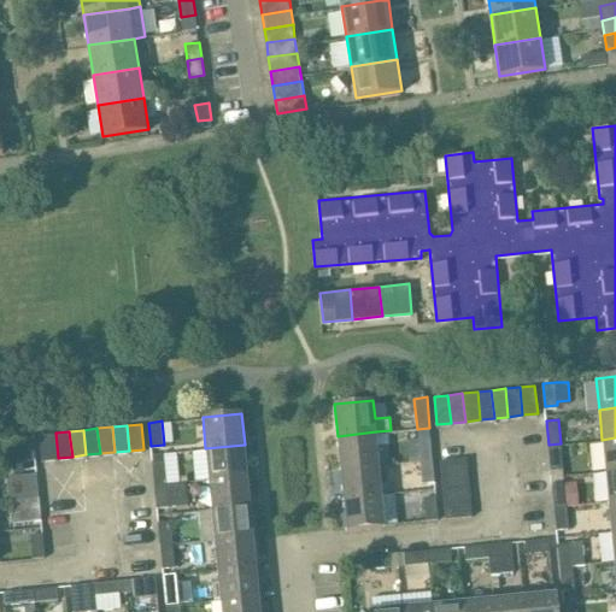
[(376,431),(338,436),(340,466),(379,463),(376,431)]
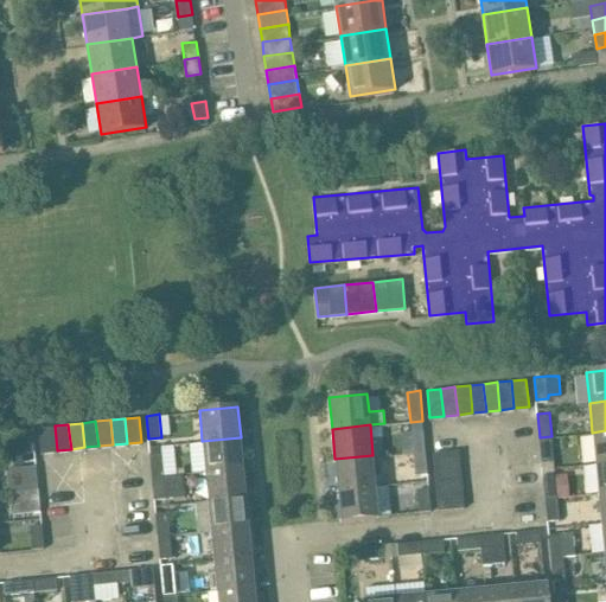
[(57,450),(55,426),(39,427),(42,452),(57,450)]
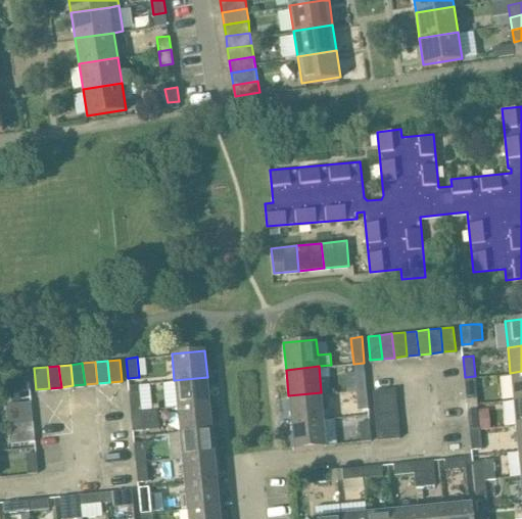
[(30,388),(29,368),(17,369),(19,388),(30,388)]
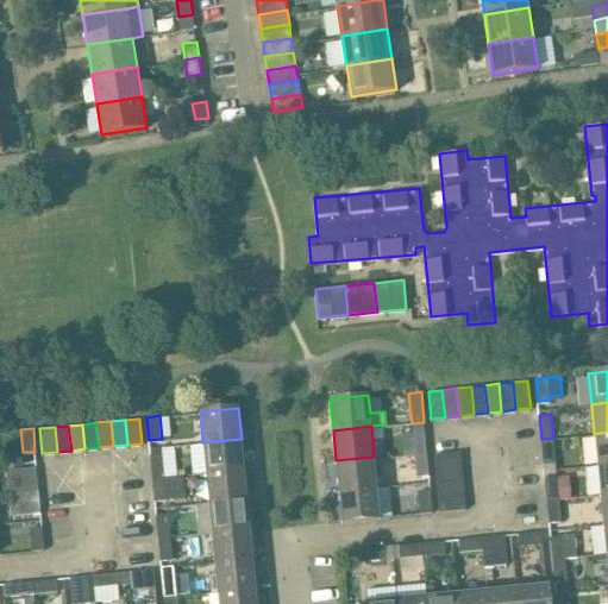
[(425,429),(413,431),(414,452),(427,451),(425,429)]
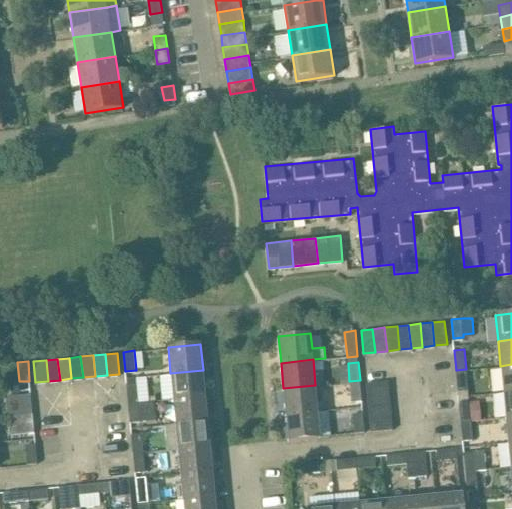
[(511,364),(500,366),(503,391),(511,389),(511,364)]
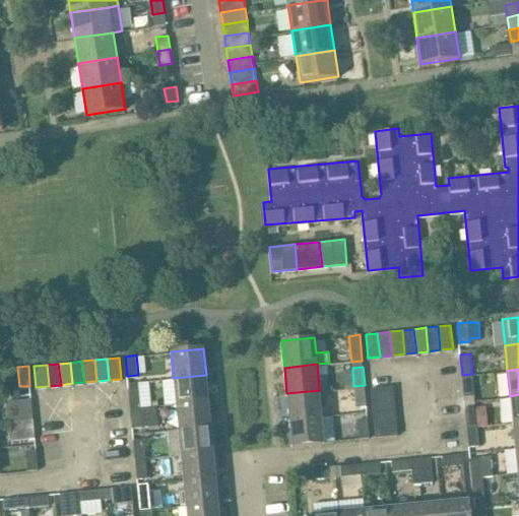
[(472,374),(462,375),(464,395),(474,394),(472,374)]
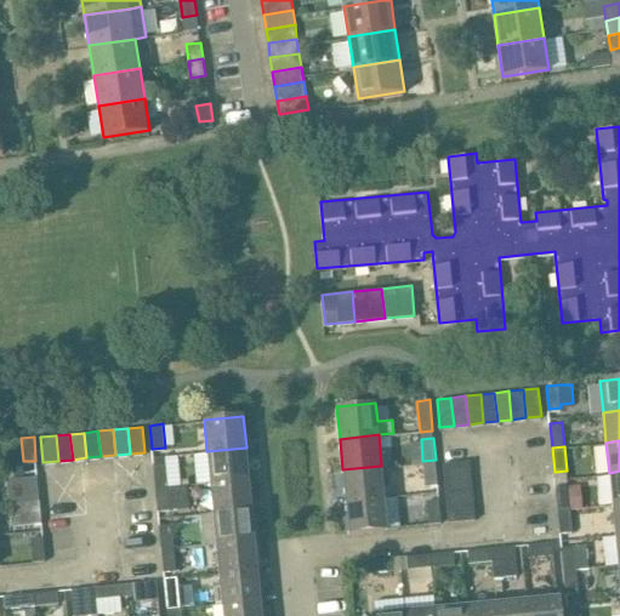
[(249,478),(246,448),(206,451),(210,482),(249,478)]
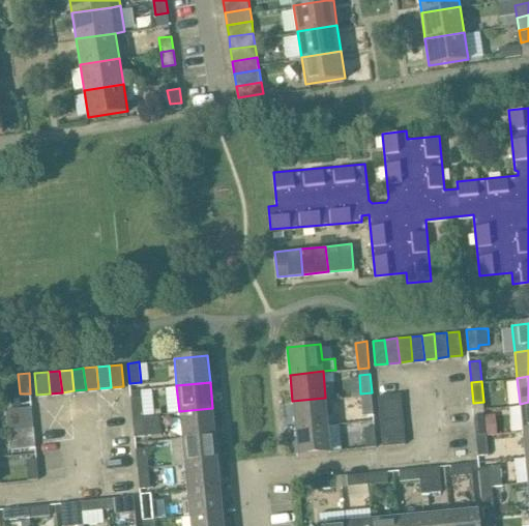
[(372,392),(360,393),(363,414),(374,413),(372,392)]
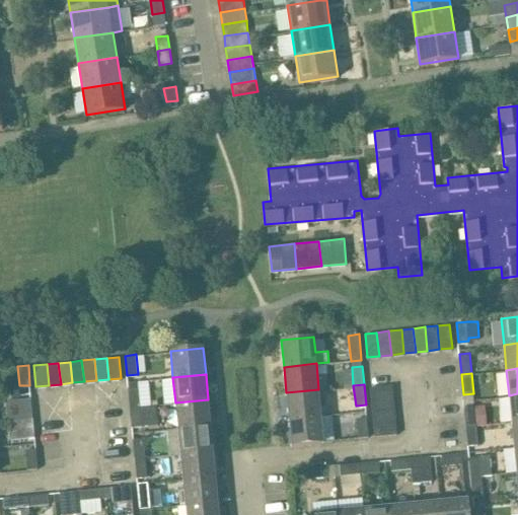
[(372,399),(394,397),(393,384),(370,386),(372,399)]
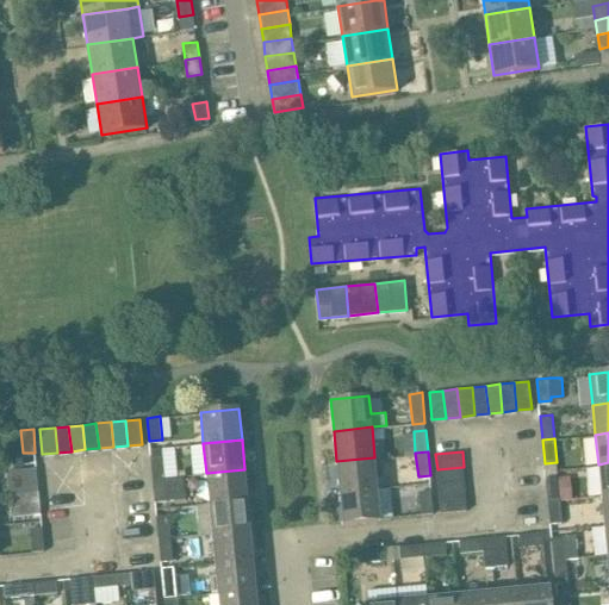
[(151,455),(153,478),(165,476),(162,454),(151,455)]
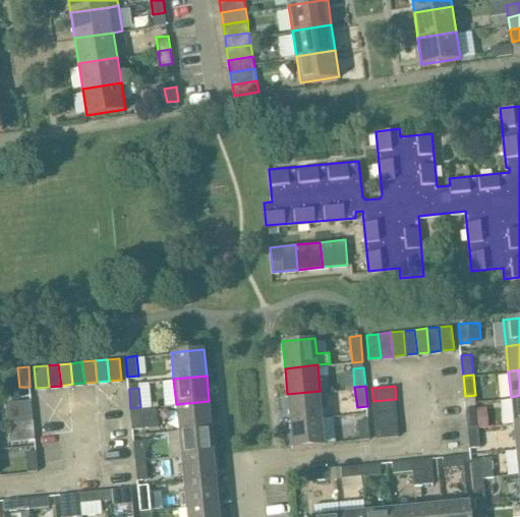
[(290,419),(323,416),(320,391),(287,394),(290,419)]
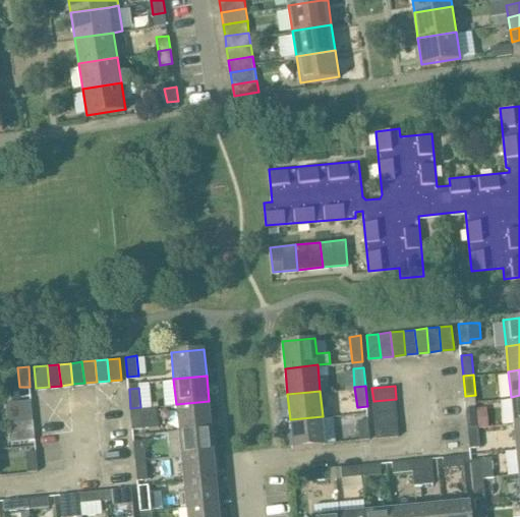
[(513,422),(519,421),(519,395),(511,397),(513,422)]
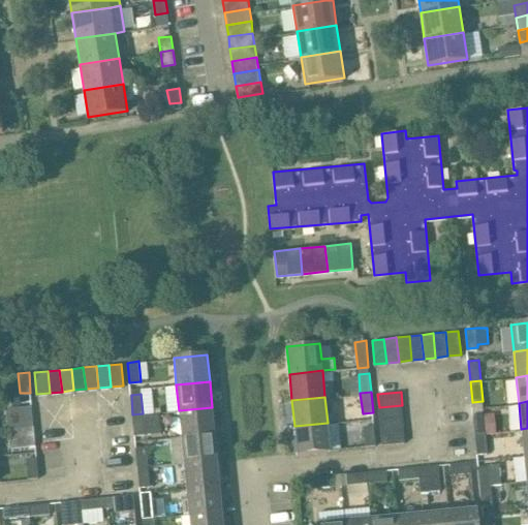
[(7,407),(9,427),(33,425),(31,405),(21,406),(7,407)]
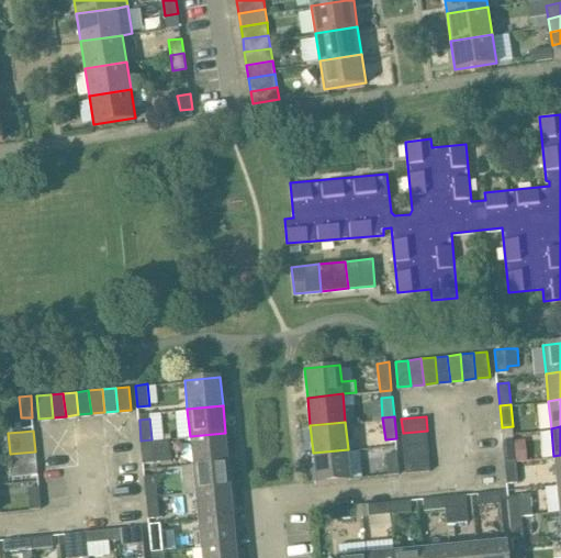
[(427,431),(403,433),(404,445),(428,443),(427,431)]
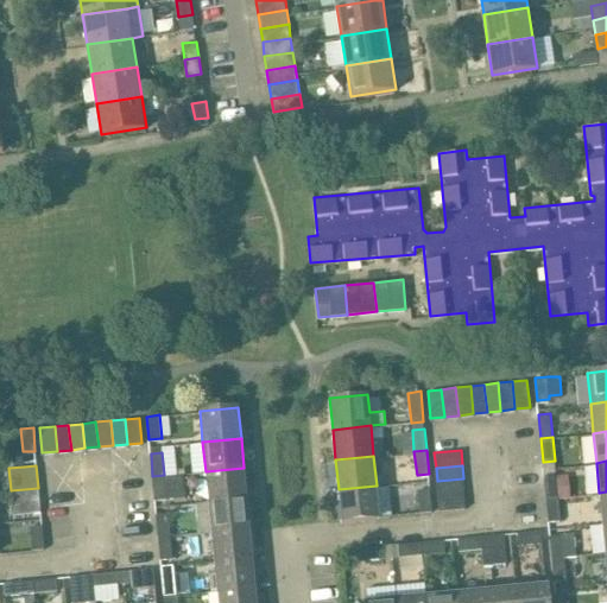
[(247,497),(244,468),(206,471),(208,501),(247,497)]
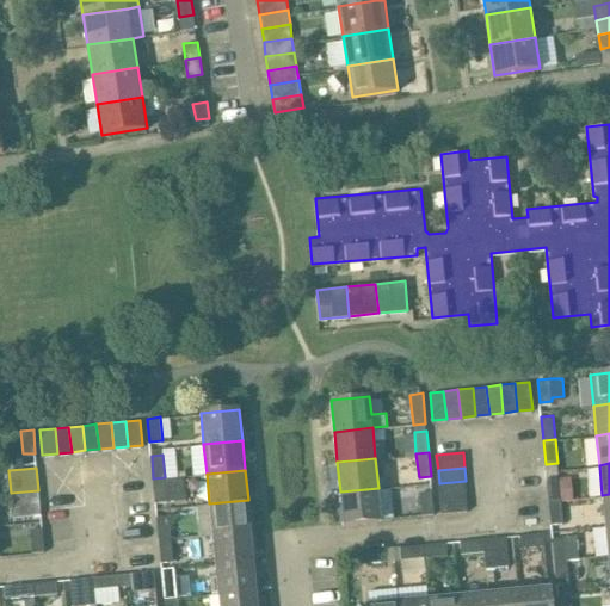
[(185,475),(165,477),(153,478),(155,501),(188,498),(185,475)]
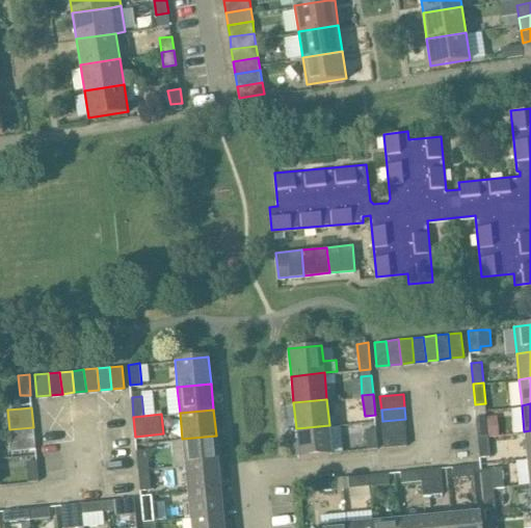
[(486,414),(476,415),(478,436),(488,434),(488,436),(500,434),(498,414),(486,415),(486,414)]
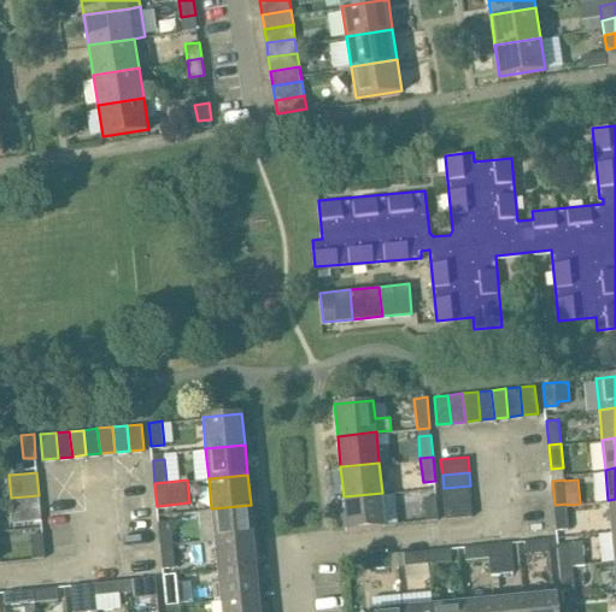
[(470,486),(444,488),(445,501),(471,499),(470,486)]
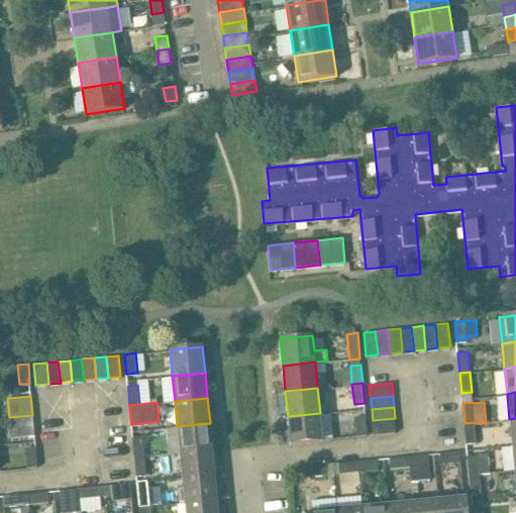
[(323,439),(320,413),(288,416),(291,442),(323,439)]
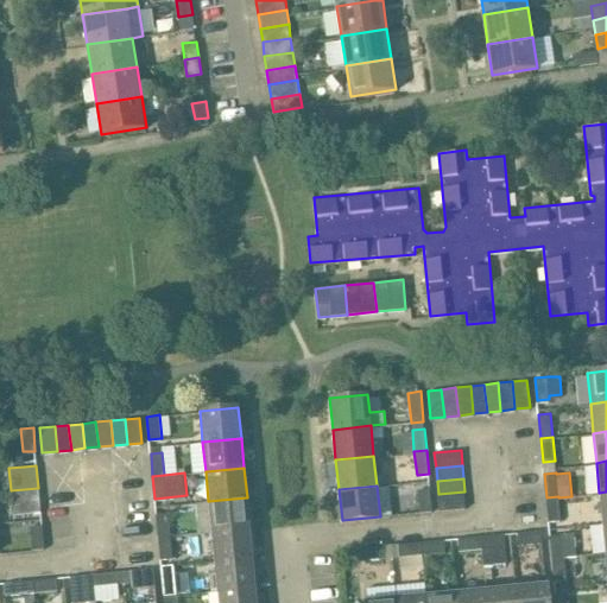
[(38,488),(11,490),(13,512),(40,509),(38,488)]
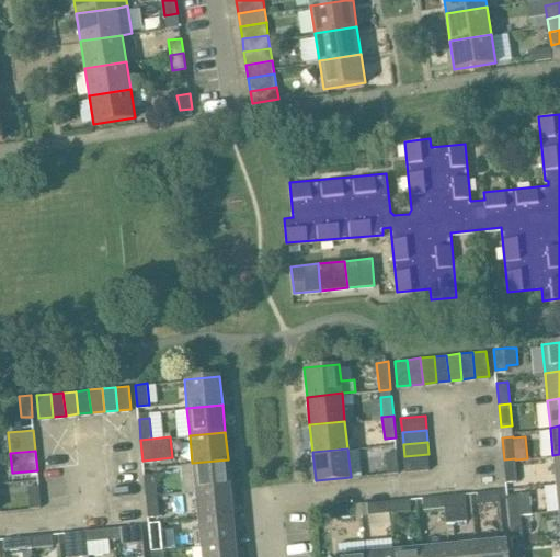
[(398,472),(397,451),(386,451),(387,473),(398,472)]
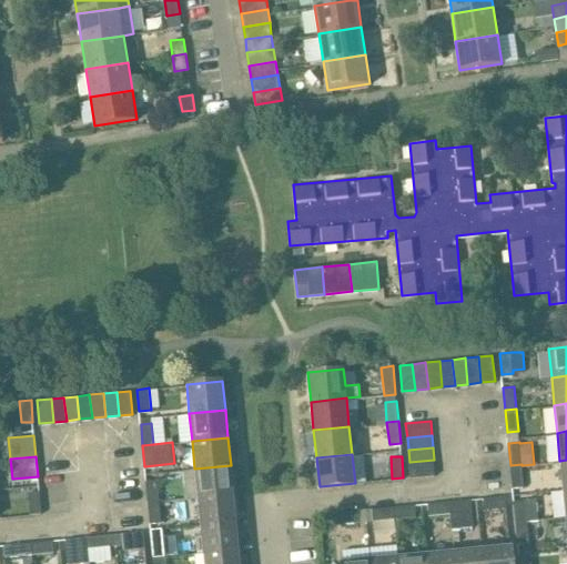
[(434,460),(409,462),(411,476),(435,474),(434,460)]
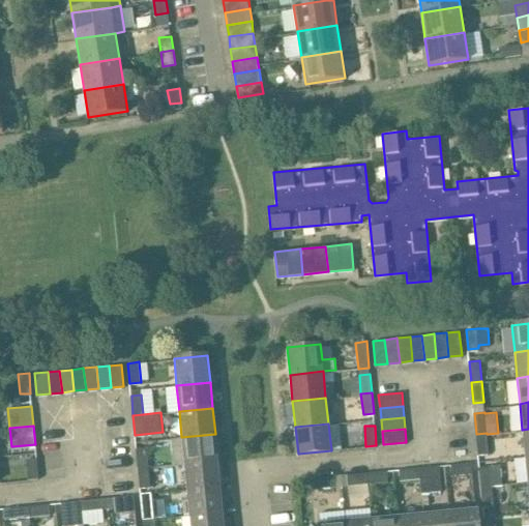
[(488,453),(487,434),(487,433),(476,434),(477,454),(488,453)]
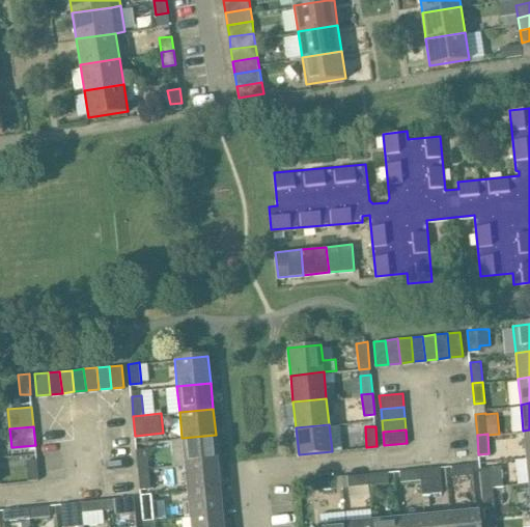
[(217,444),(216,435),(182,438),(185,464),(218,461),(222,460),(221,443),(217,444)]
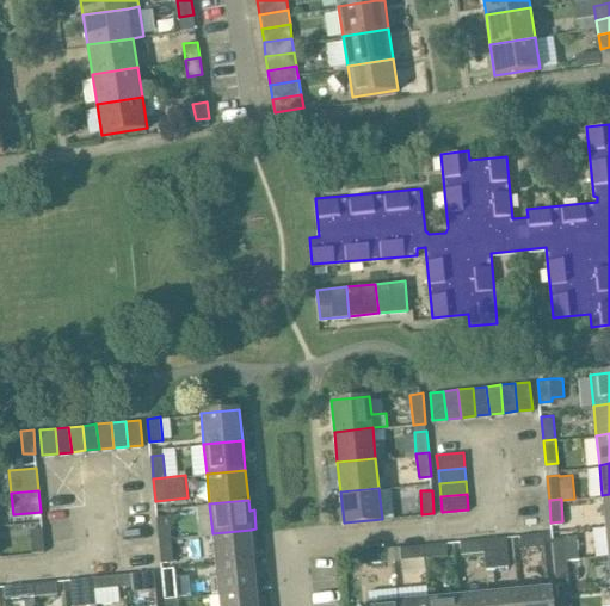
[(158,515),(159,538),(171,537),(168,514),(158,515)]
